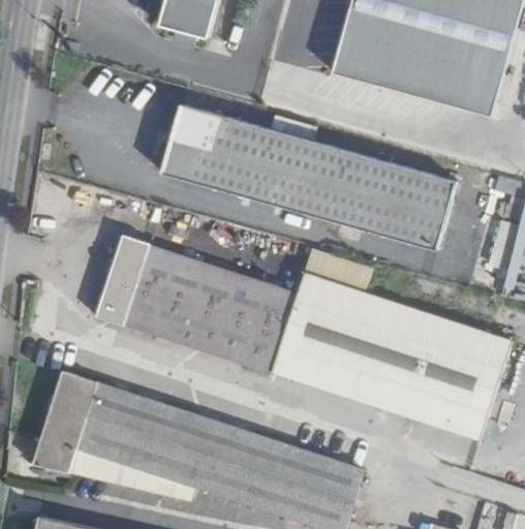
[(522,0),(163,0),(157,25),(207,38),(216,0),(350,0),(331,72),(490,116),(522,0)]
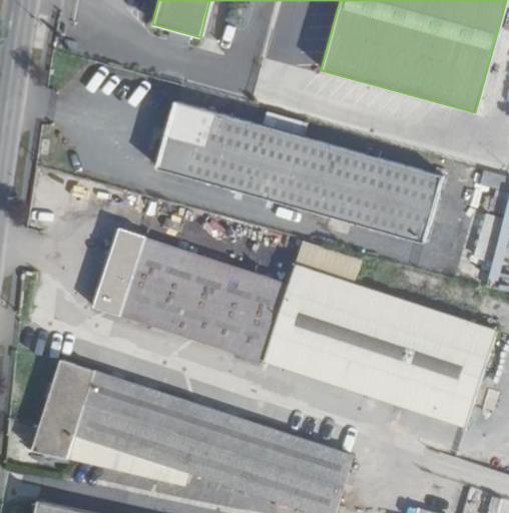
[(422,242),(440,175),(173,100),(154,167),(422,242)]
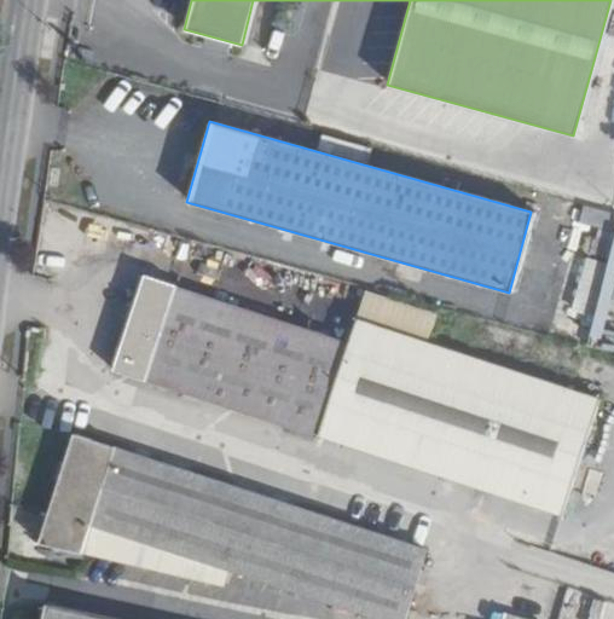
[(433,314),(363,293),(346,345),(172,288),(173,284),(142,275),(110,371),(142,381),(143,379),(316,435),(559,515),(596,399),(423,341),(433,314)]
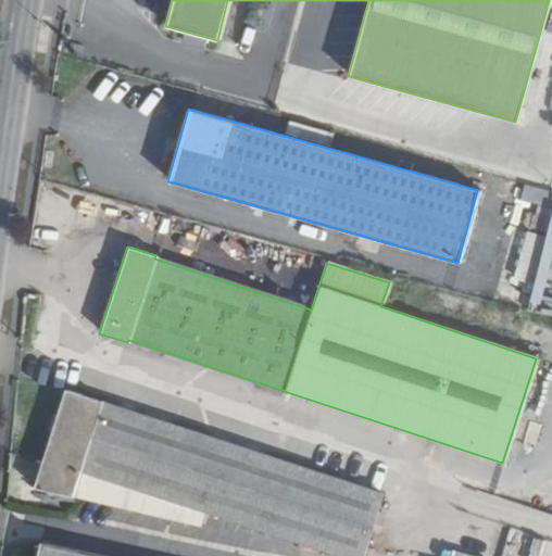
[(71,495),(79,470),(203,512),(339,555),(360,555),(381,493),(64,389),(33,488),(71,496),(71,495)]
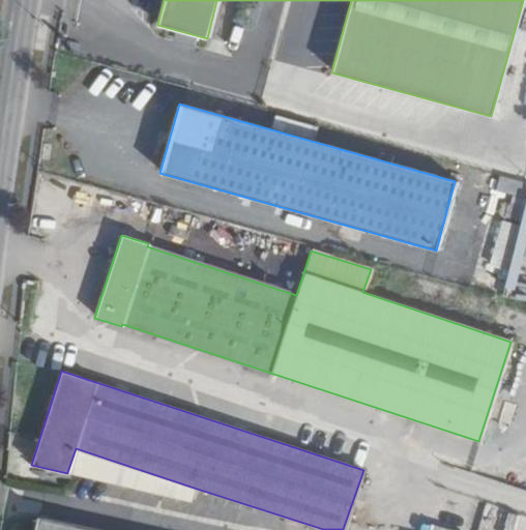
[(190,500),(194,488),(76,448),(67,472),(190,500)]
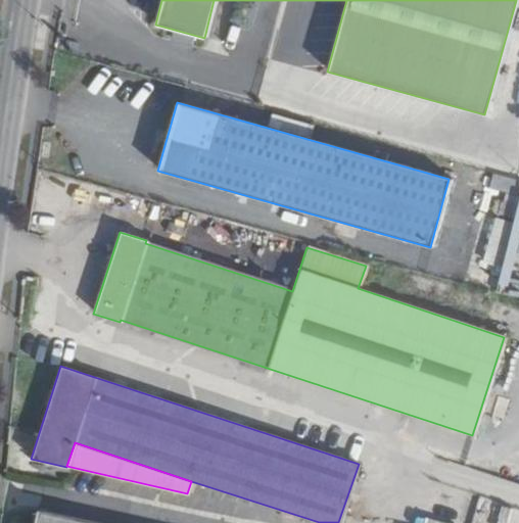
[(101,522),(37,509),(34,522),(101,522)]
